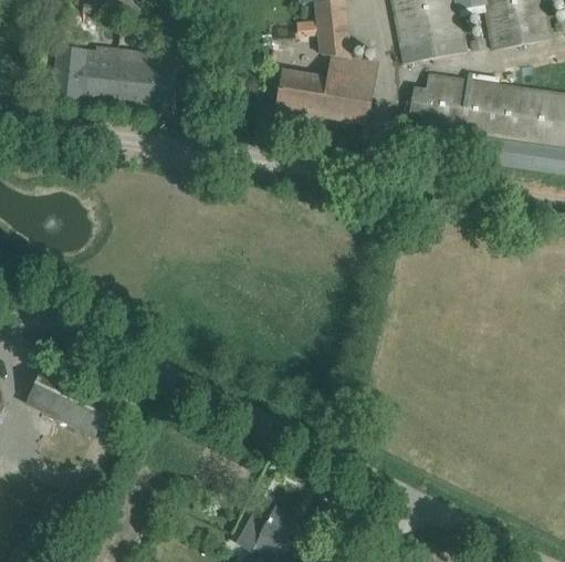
[(133,0),(121,12),(133,25),(146,13),(133,0)]
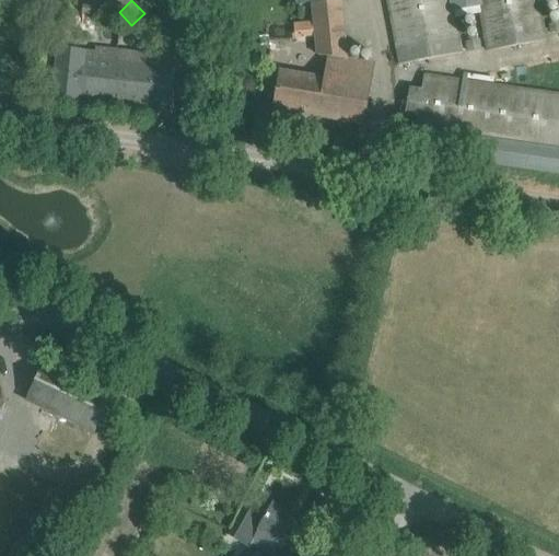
[(280,68),(274,105),(362,120),(365,99),(372,60),(346,55),(340,0),(330,0),(311,2),(313,16),(314,30),(314,32),(316,50),(317,51),(327,53),(323,76),(280,68)]
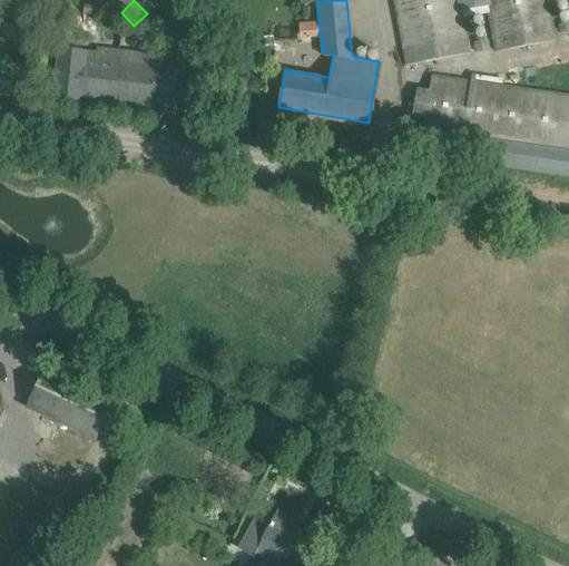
[(487,6),(486,0),(393,0),(405,62),(470,50),(462,10),(487,6)]
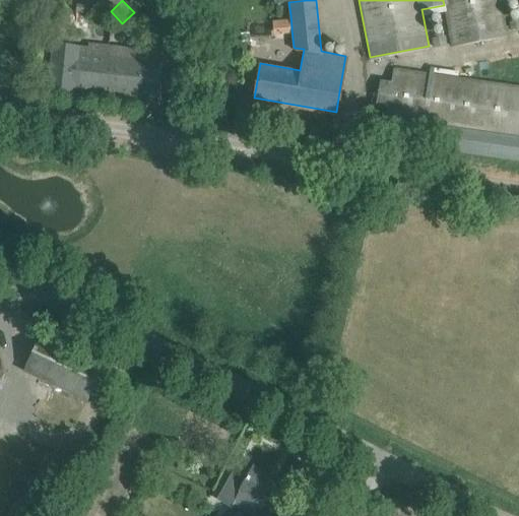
[(443,0),(444,5),(451,44),(506,34),(500,0),(443,0)]
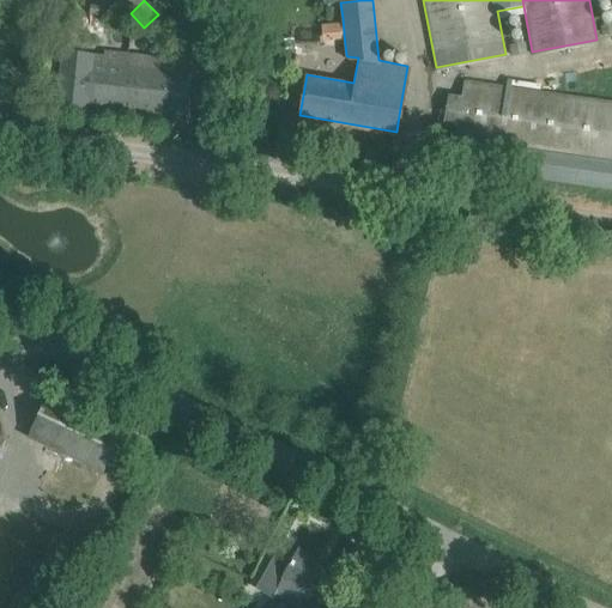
[(611,29),(611,19),(600,23),(601,32),(611,29)]
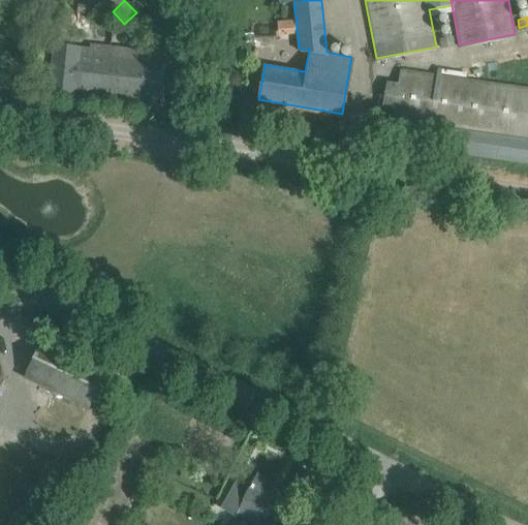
[(454,42),(452,33),(439,35),(440,44),(454,42)]
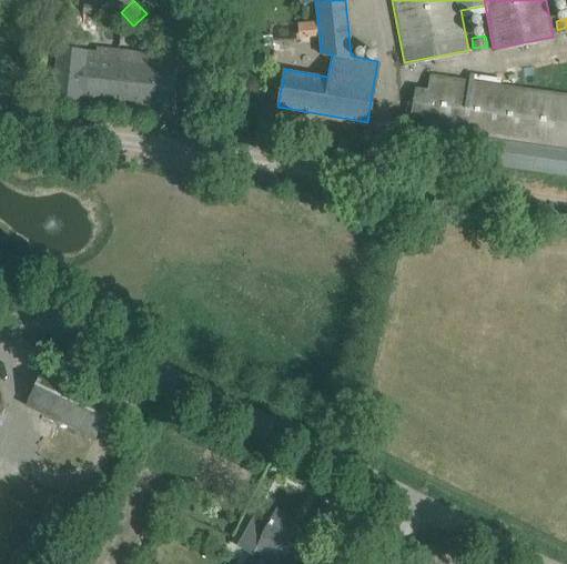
[(97,50),(58,47),(52,97),(173,110),(174,99),(175,88),(179,54),(98,46),(97,50)]
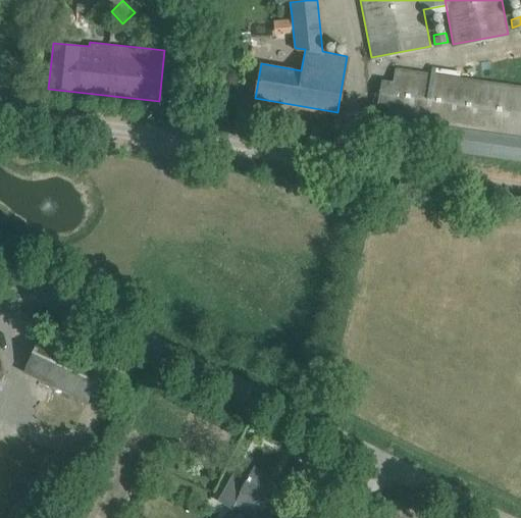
[(385,137),(520,155),(520,85),(459,76),(460,69),(431,65),(430,72),(394,67),(392,80),(380,79),(380,82),(377,102),(388,104),(386,117),(387,117),(385,137)]
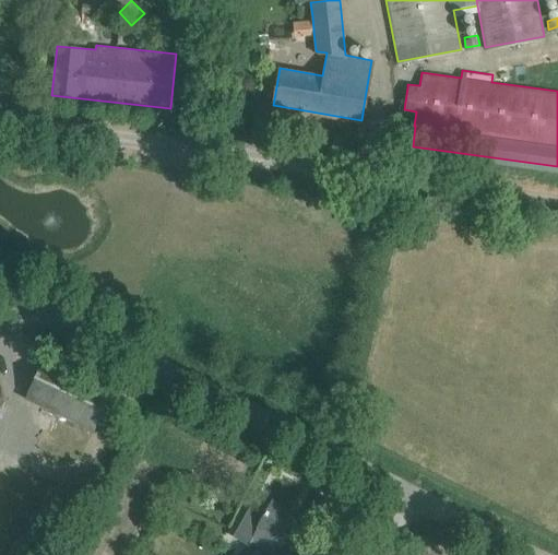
[(92,430),(114,386),(46,353),(24,398),(92,430)]
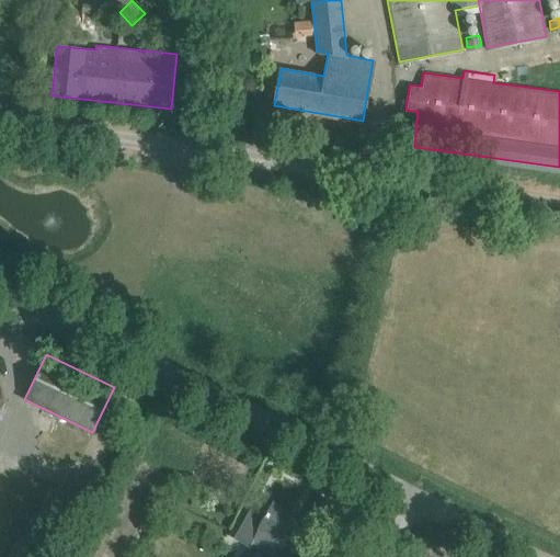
[(273,502),(262,521),(260,525),(261,526),(253,540),(273,550),(281,538),(295,546),(308,522),(273,502)]
